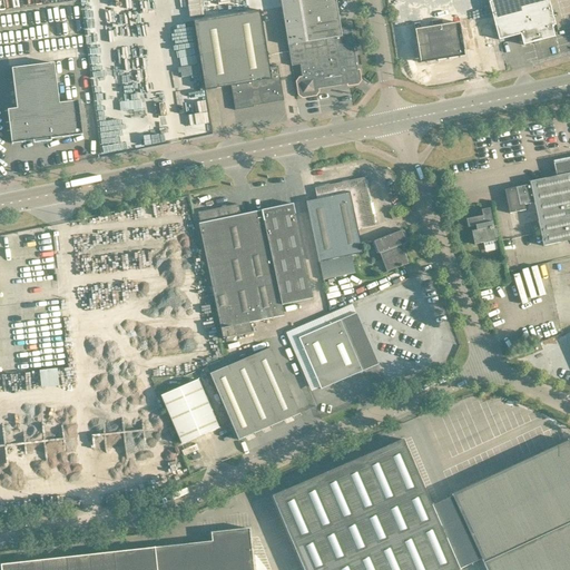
[(341,28),(335,0),(281,0),(292,66),(301,65),(303,79),(301,79),(298,82),(301,94),(303,96),(315,95),(317,91),(317,89),(357,82),(360,80),(351,27),(341,28)]
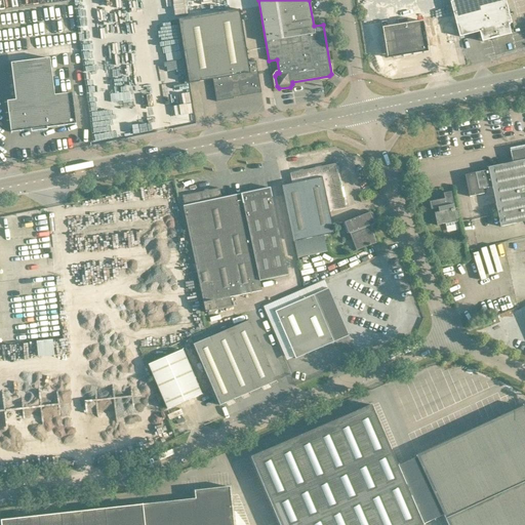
[(449,0),(459,37),(480,32),(482,41),(511,34),(509,24),(512,24),(509,13),(505,0),(449,0)]
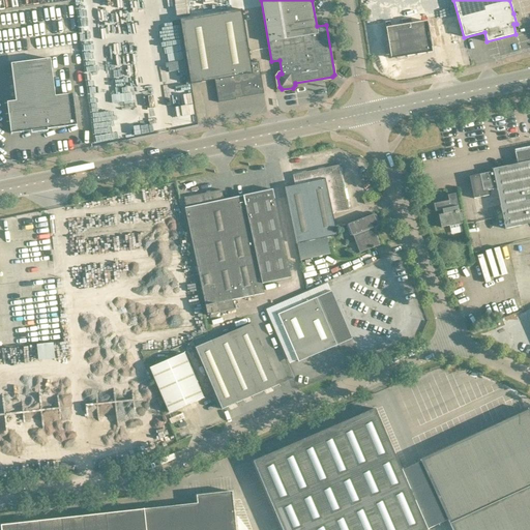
[(259,61),(251,62),(242,9),(180,20),(190,84),(215,80),(218,102),(236,99),(235,96),(253,94),(253,95),(264,93),(259,61)]
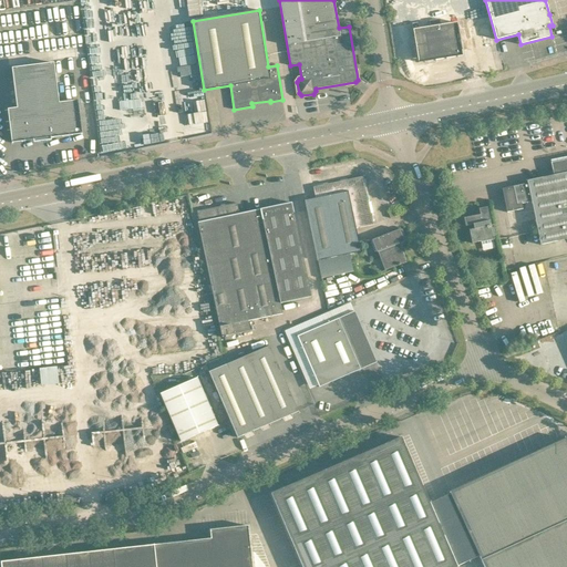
[(418,22),(412,23),(413,30),(419,62),(463,55),(463,54),(457,22),(419,29),(418,22)]
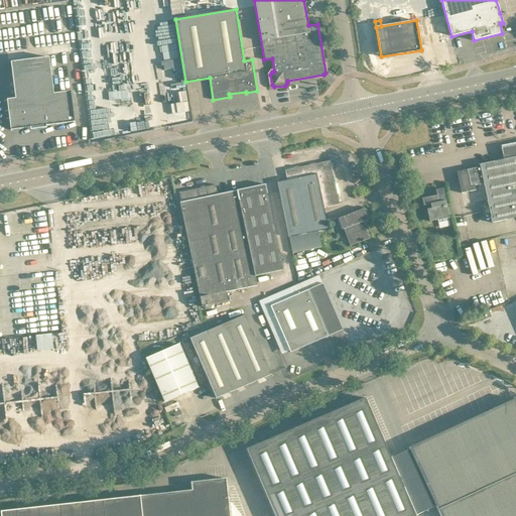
[(164,52),(167,51),(166,44),(146,48),(148,62),(166,59),(164,52)]
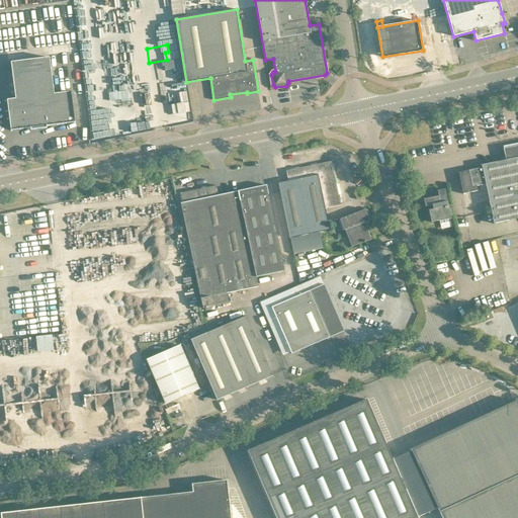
[(54,94),(50,58),(11,63),(16,99),(7,100),(11,131),(30,128),(30,131),(48,128),(47,126),(75,122),(71,92),(54,94)]
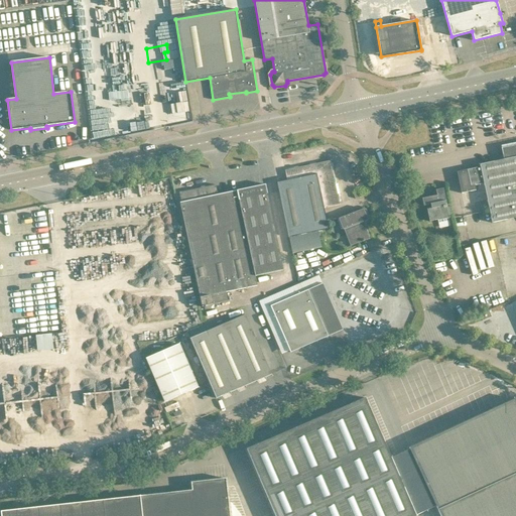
[(515,142),(504,144),(507,160),(460,168),(464,192),(486,189),(491,222),(515,217),(515,142)]
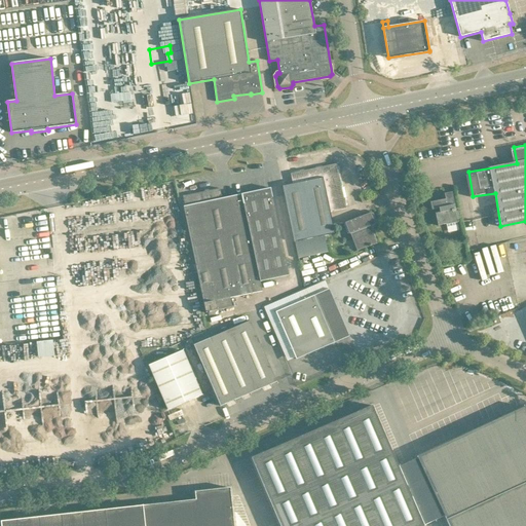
[(293,184),(283,186),(285,196),(295,241),(334,233),(335,233),(330,212),(346,209),(337,163),(308,170),(291,174),(293,184)]
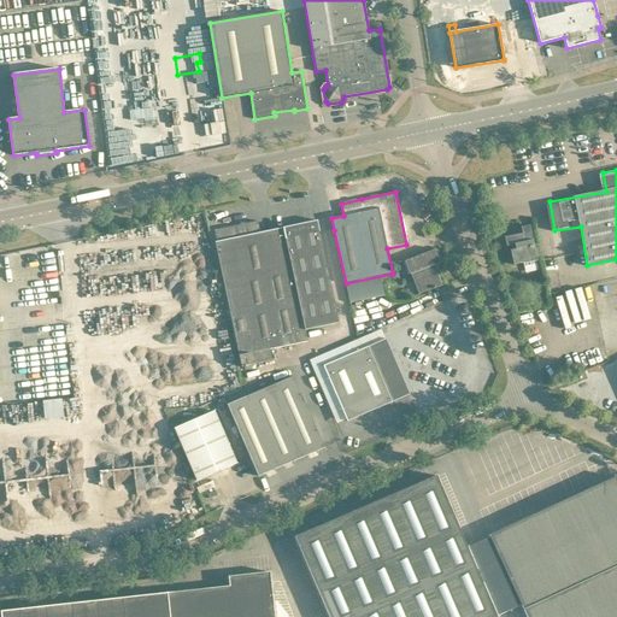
[(260,233),(258,221),(215,230),(217,242),(216,242),(241,368),(272,360),(270,350),(307,341),(305,330),(283,228),(260,233)]
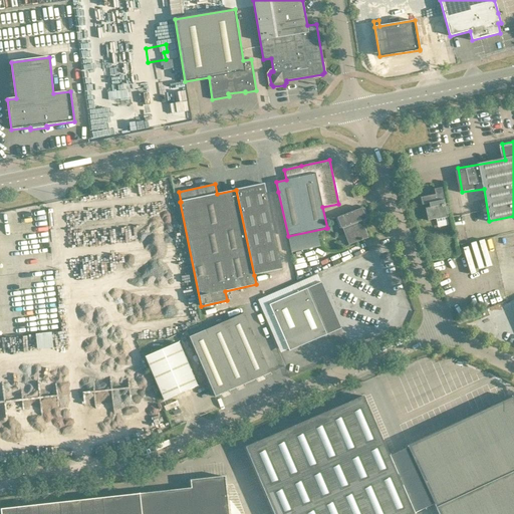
[(254,275),(282,269),(264,184),(236,190),(254,275)]
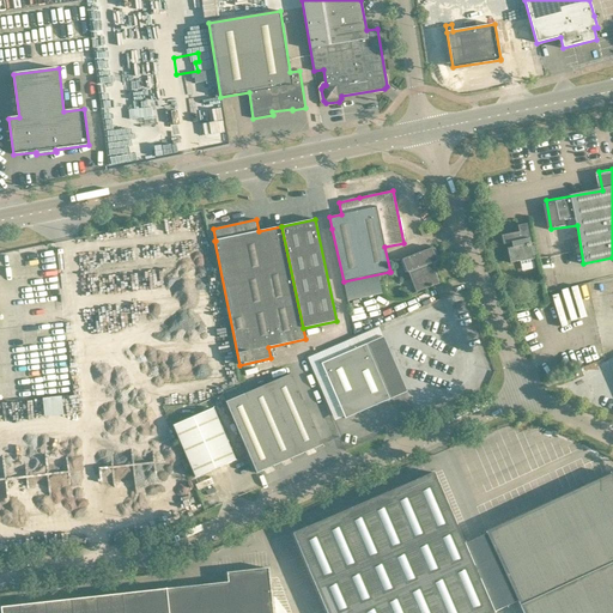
[(521,261),(523,271),(540,267),(530,223),(521,225),(523,231),(507,235),(513,262),(521,261)]
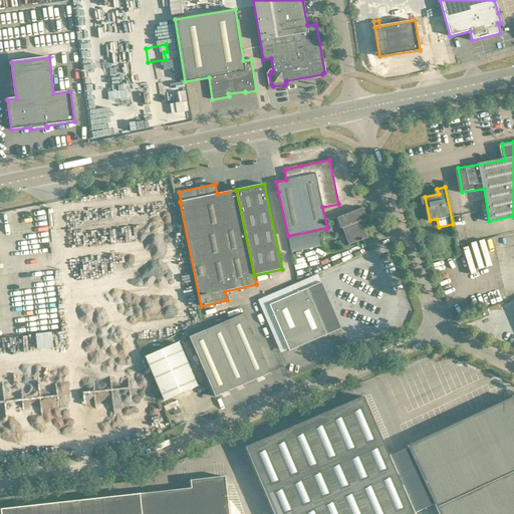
[(340,227),(349,246),(368,238),(362,221),(366,219),(362,208),(337,218),(340,227)]
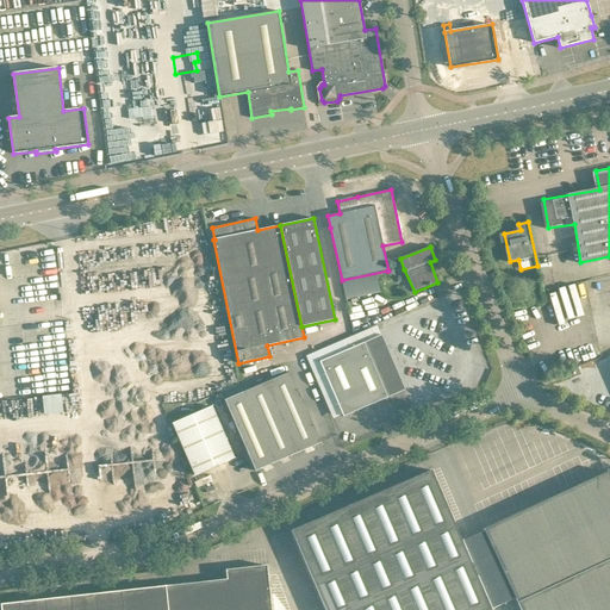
[(343,417),(387,398),(365,343),(321,362),(343,417)]
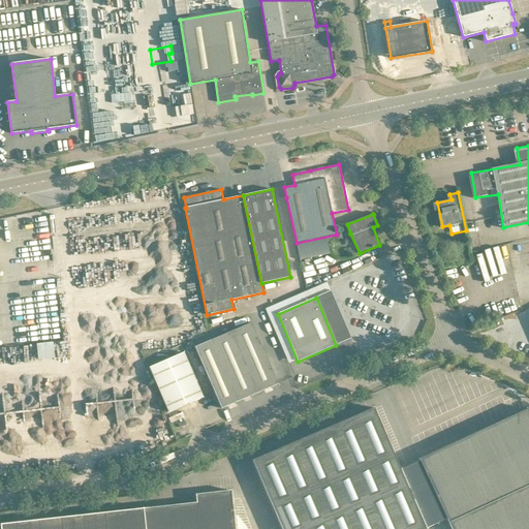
[(494,329),(503,324),(501,319),(492,322),(494,329)]
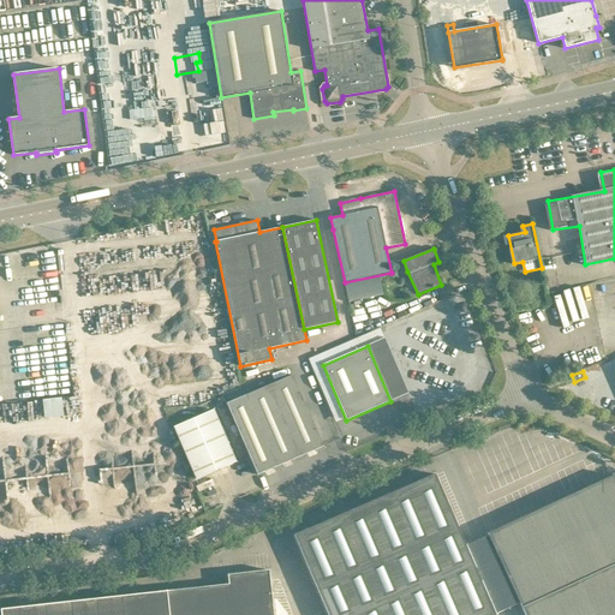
[(244,395),(275,467),(323,447),(293,375),(244,395)]
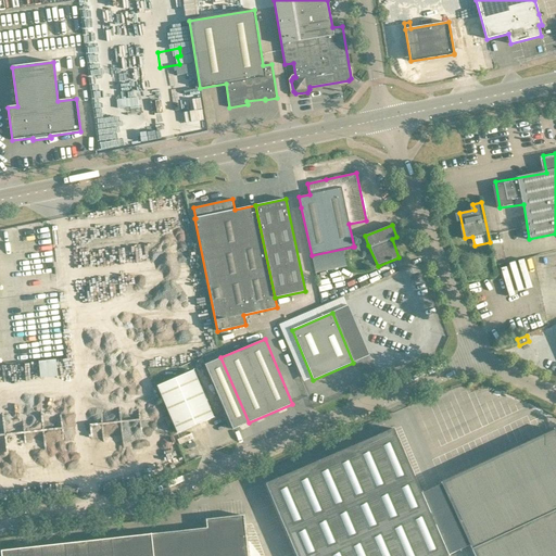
[(234,429),(249,422),(220,357),(205,365),(234,429)]
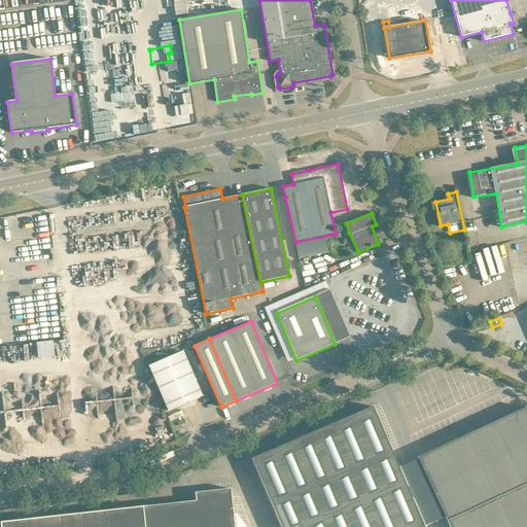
[(57,341),(39,343),(40,358),(58,356),(57,341)]
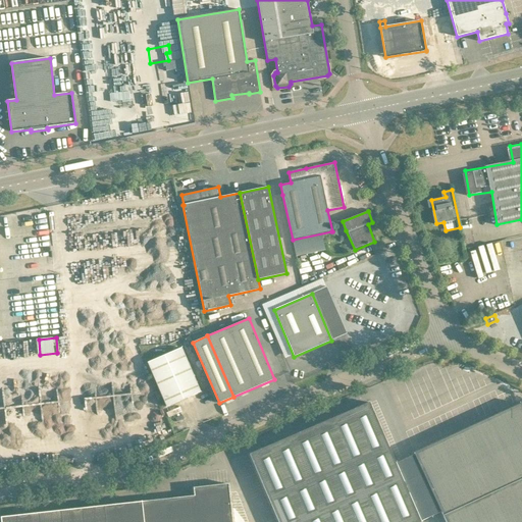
[(166,407),(201,392),(181,349),(148,363),(166,407)]
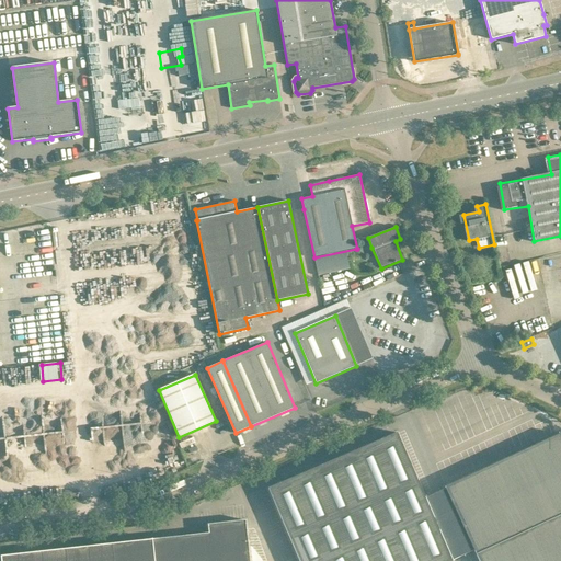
[(464,389),(408,411),(412,422),(410,423),(423,457),(473,437),(465,415),(472,413),(467,397),(464,389)]
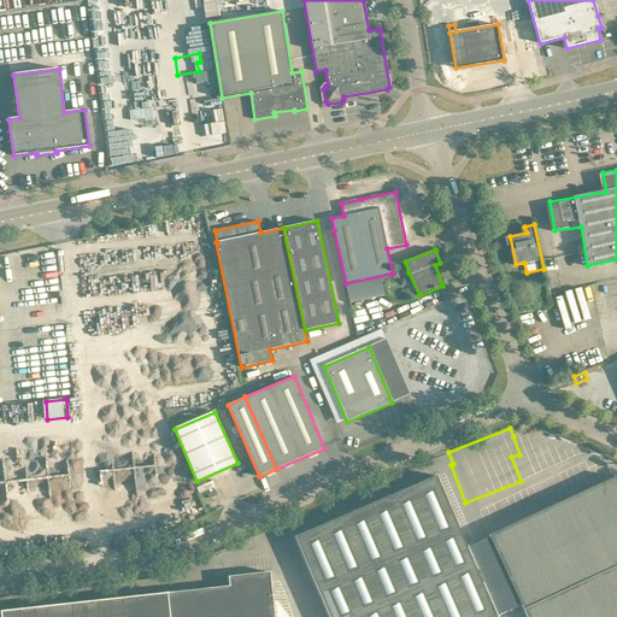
[(468,547),(436,476),(295,538),(329,616),(497,616),(498,616),(522,605),(527,616),(616,616),(616,480),(616,477),(489,535),(491,538),(468,547)]
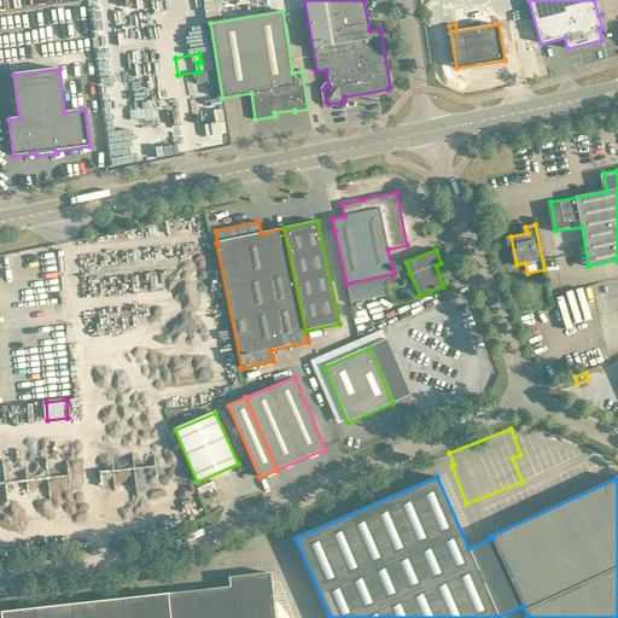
[(275,617),(270,573),(229,578),(229,587),(1,612),(1,617),(275,617)]
